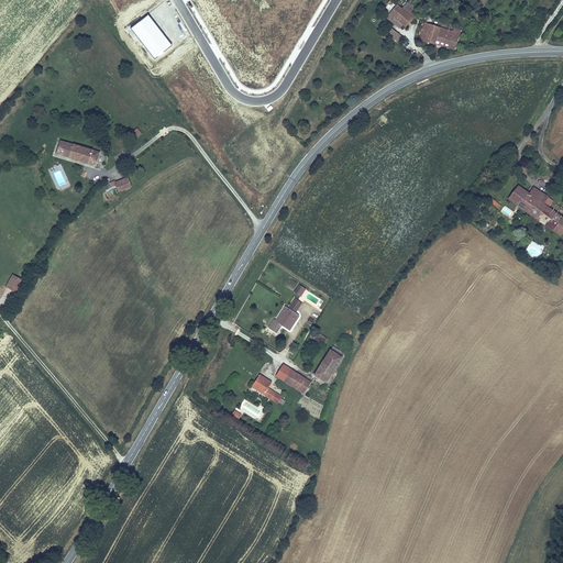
[(407,3),(401,10),(396,6),(385,20),(398,31),(401,26),(405,29),(418,12),(407,3)]
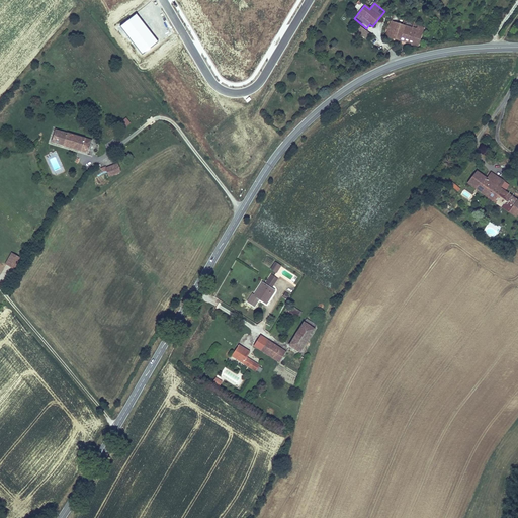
[(136,14),(119,26),(142,55),(158,41),(136,14)]
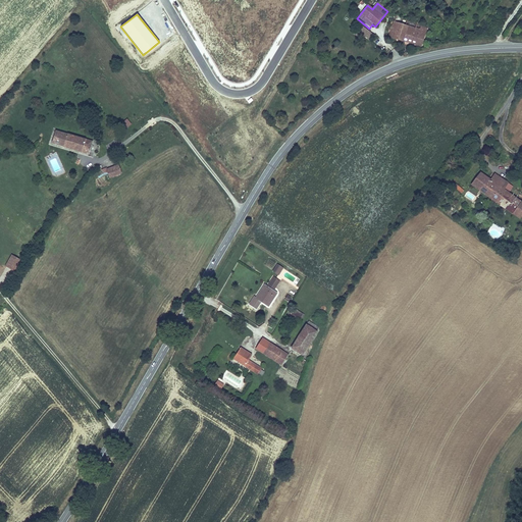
[(387,38),(421,48),(426,30),(420,28),(419,30),(393,21),(387,38)]
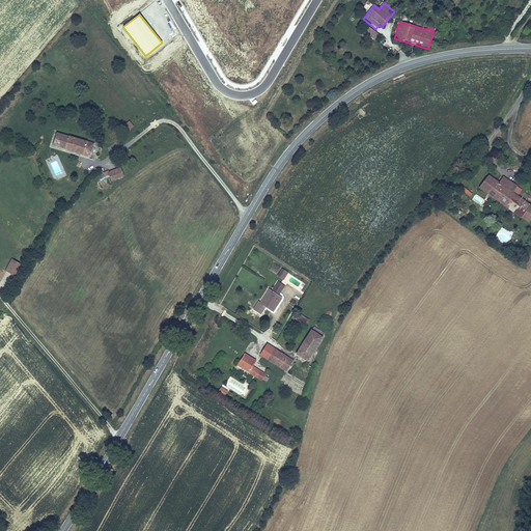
[(374,42),(379,35),(368,28),(364,34),(374,42)]
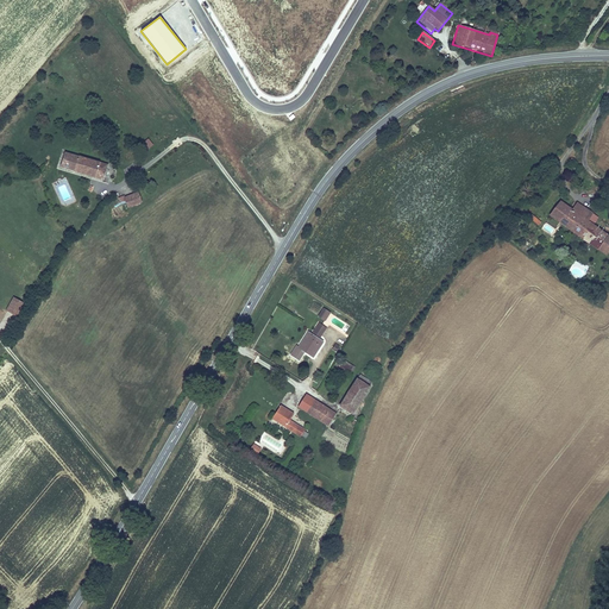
[(154,145),(149,139),(140,145),(145,152),(154,145)]
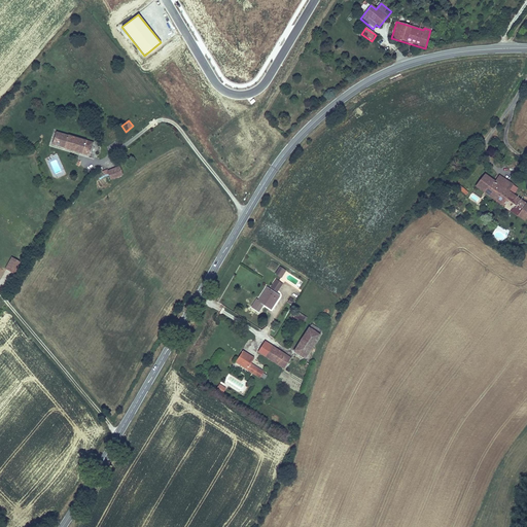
[(50,147),(63,150),(67,136),(56,133),(50,147)]
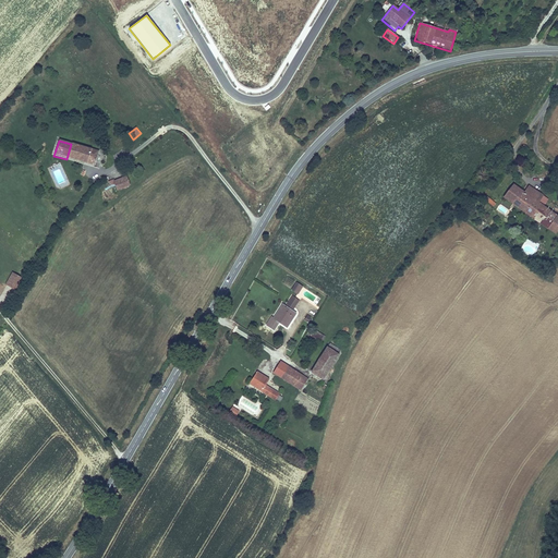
[(67,159),(94,167),(98,152),(71,144),(67,159)]
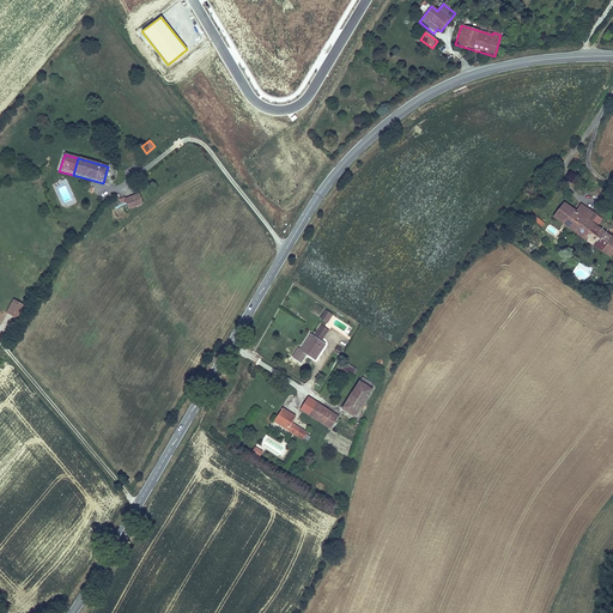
[(143,205),(139,194),(123,200),(128,211),(143,205)]
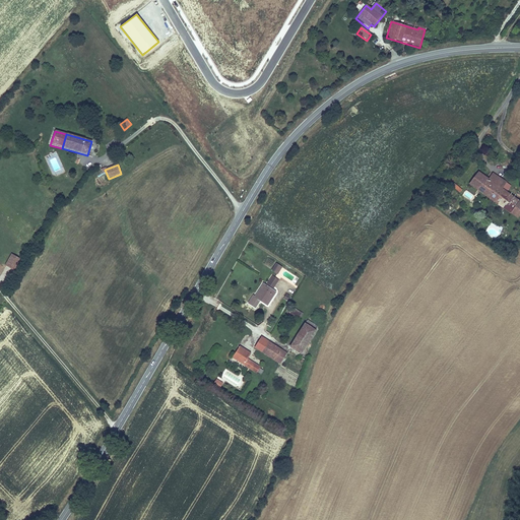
[(485,197),(492,202),(501,189),(492,183),(497,177),(493,174),(488,180),(477,173),(468,186),(477,192),(480,187),(489,193),(485,197)]
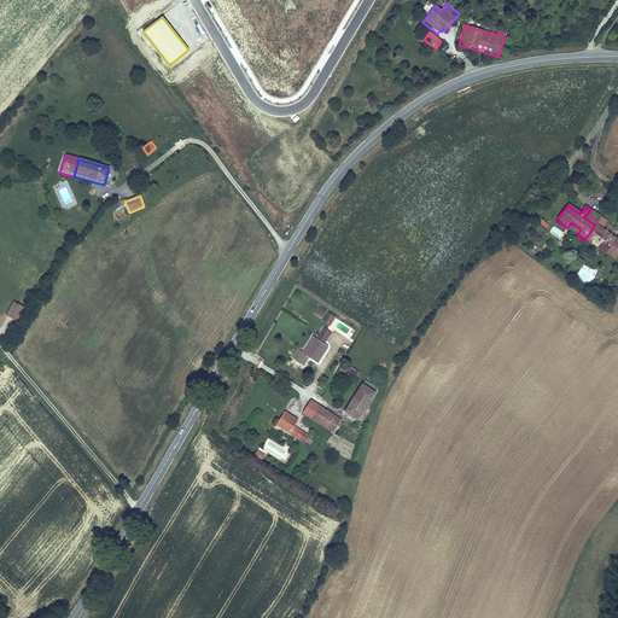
[(584,217),(595,225),(601,229),(606,222),(590,210),(584,217)]
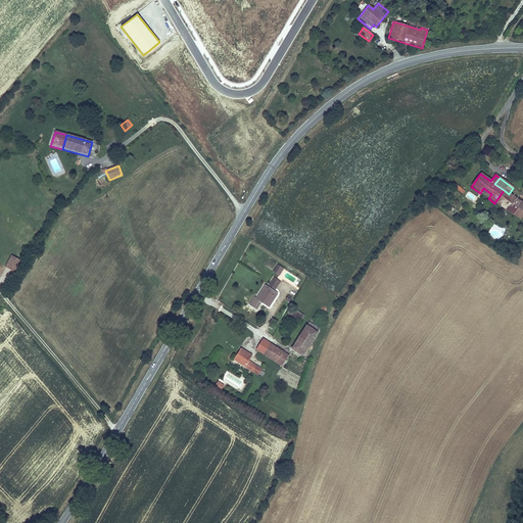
[(465,191),(459,187),(456,191),(462,195),(465,191)]
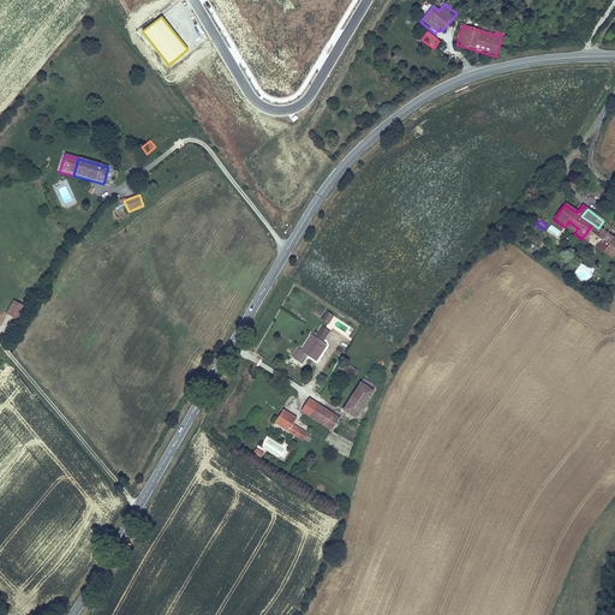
[(574,233),(578,228),(568,221),(565,227),(574,233)]
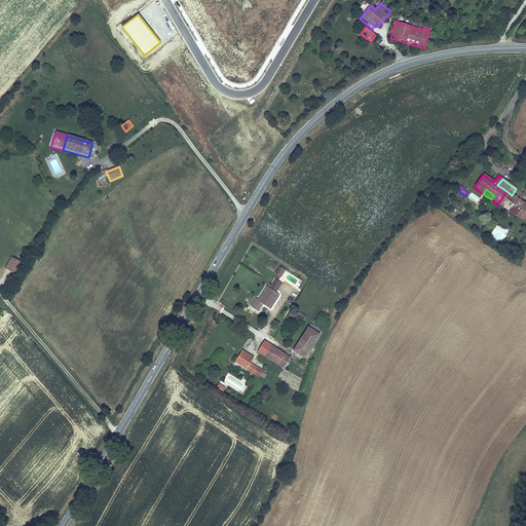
[(525,204),(512,195),(506,191),(497,204),(522,222),(525,216),(525,204)]
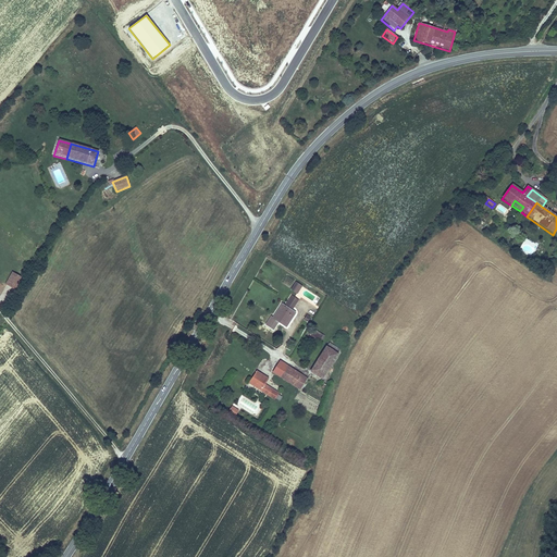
[(23,280),(11,273),(4,285),(15,292),(23,280)]
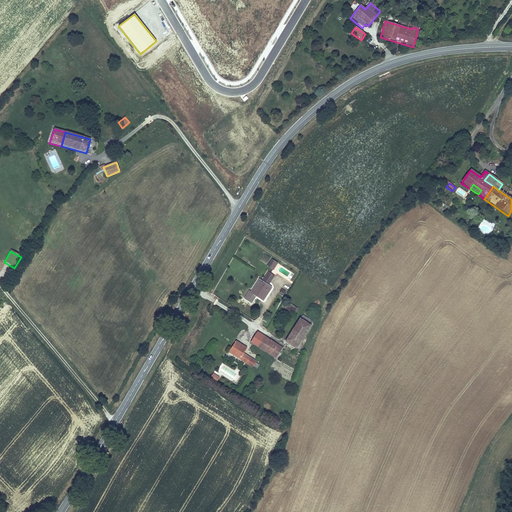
[(277,264),(271,260),(266,267),(273,271),(277,264)]
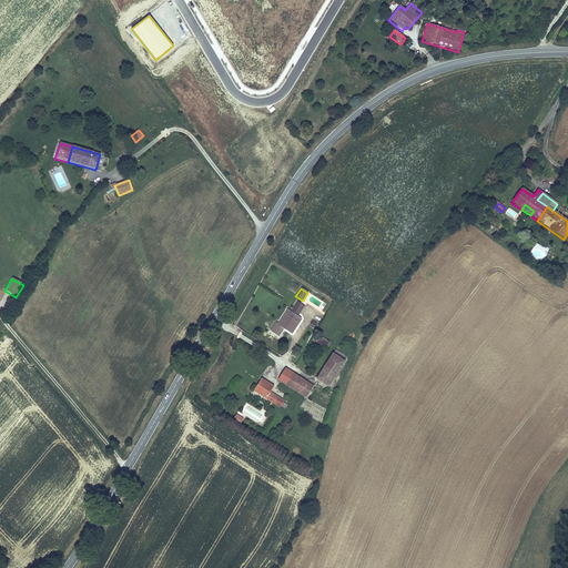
[(276,326),(291,335),(301,321),(297,318),(295,317),(297,313),(300,314),(304,307),(296,302),(290,313),(286,311),(276,326)]
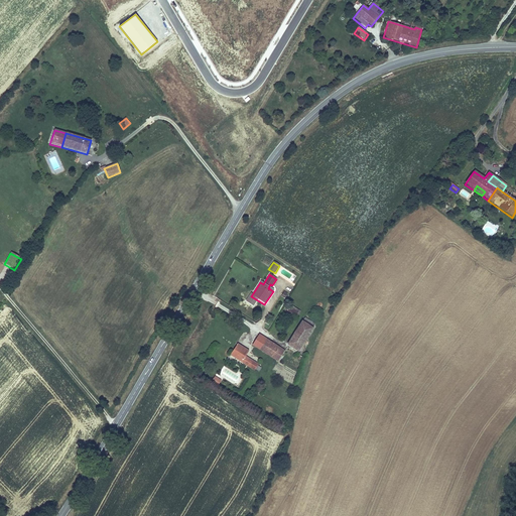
[(296,317),(301,311),(290,304),(286,310),(296,317)]
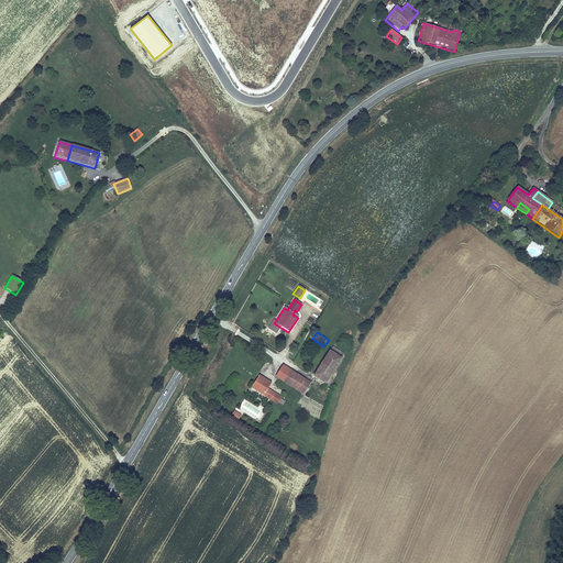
[(332,346),(329,352),(341,359),(344,354),(332,346)]
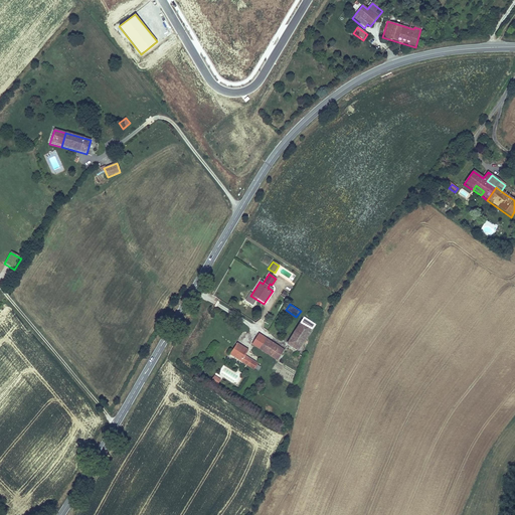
[(286,346),(298,353),(313,329),(312,328),(301,322),(286,346)]
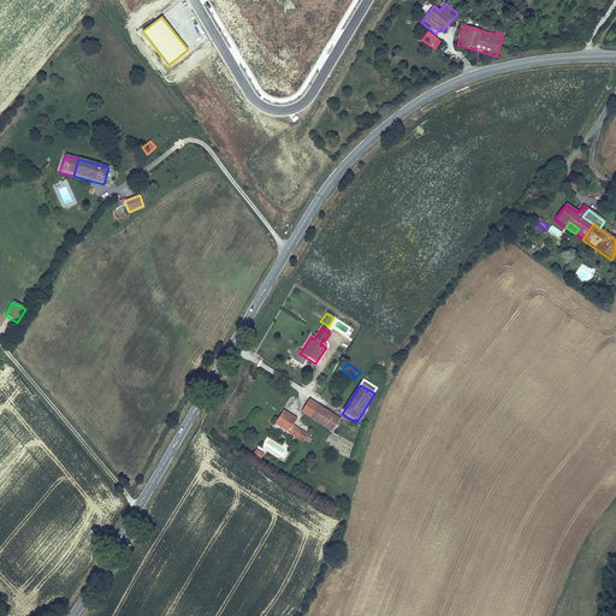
[(301,414),(307,419),(317,404),(309,401),(301,414)]
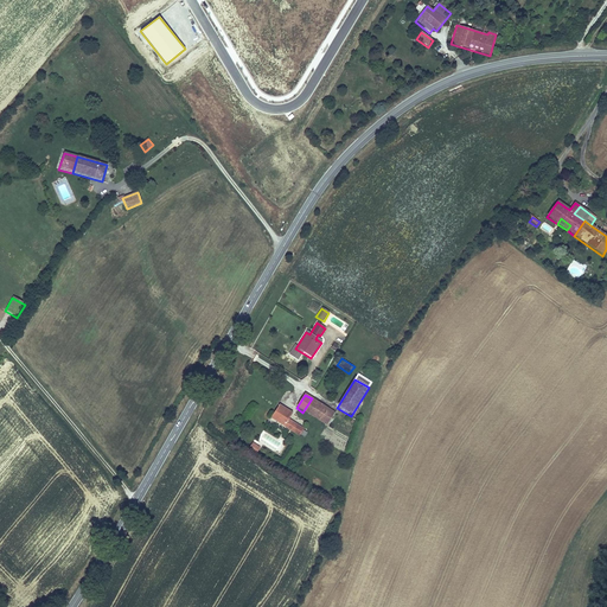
[(325,427),(334,414),(312,398),(302,413),(325,427)]
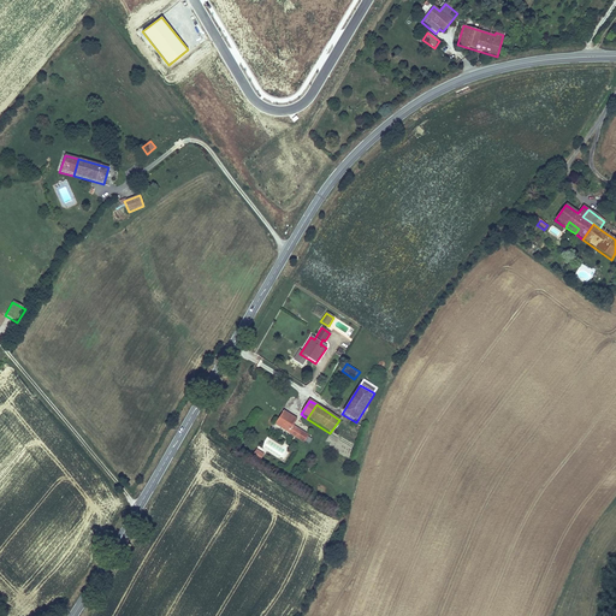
[(309,436),(294,426),(296,420),(283,412),(274,426),(303,444),(304,443),(308,445),(312,440),(308,438),(309,436)]
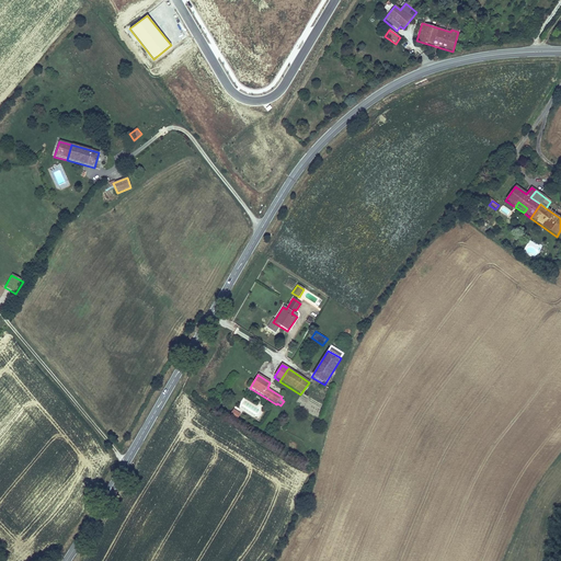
[(240,414),(233,410),(229,416),(236,421),(240,414)]
